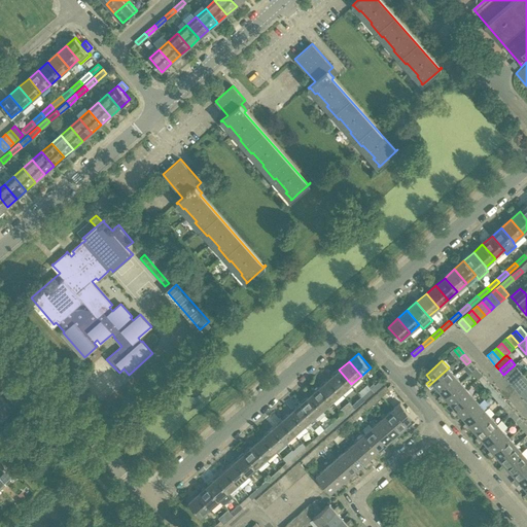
[(472,372),(477,367),(470,361),(466,364),(472,372)]
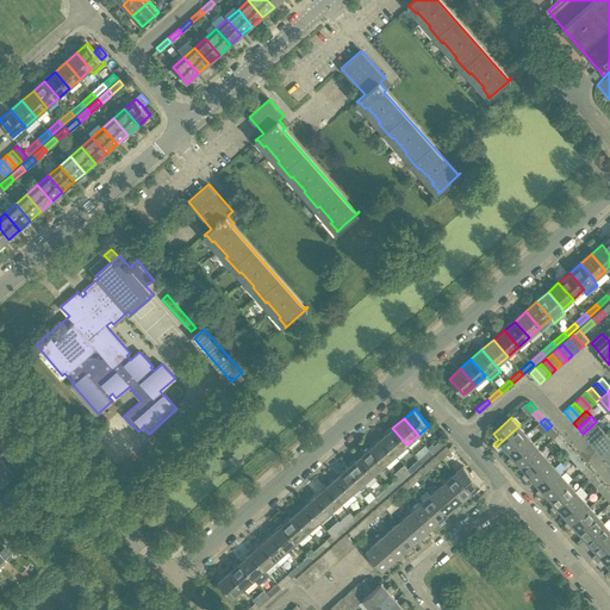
[(592,444),(605,433),(596,422),(583,434),(592,444)]
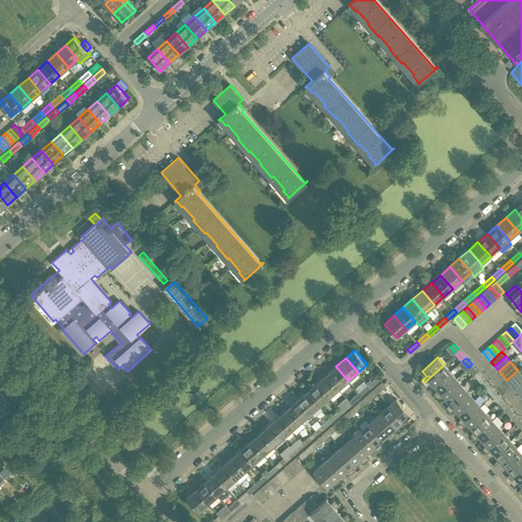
[(434,385),(451,371),(445,364),(424,382),(426,384),(430,380),(434,385)]
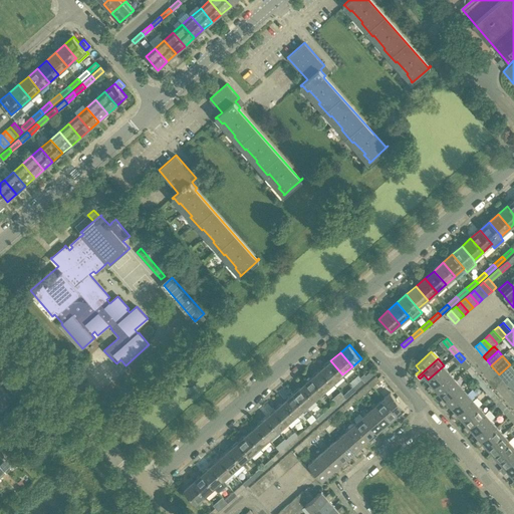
[(467,369),(471,365),(465,358),(461,362),(467,369)]
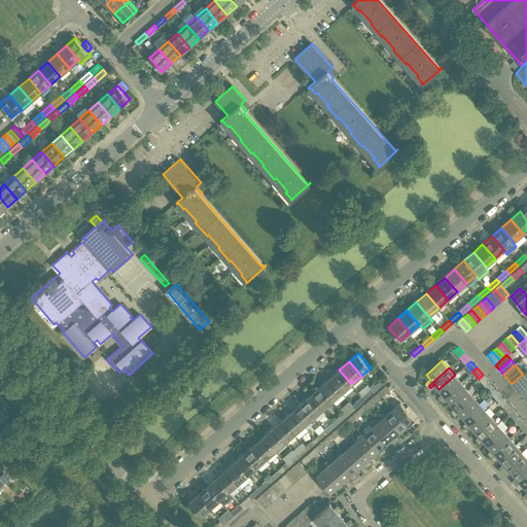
[(342,392),(351,384),(339,370),(329,378),(342,392)]
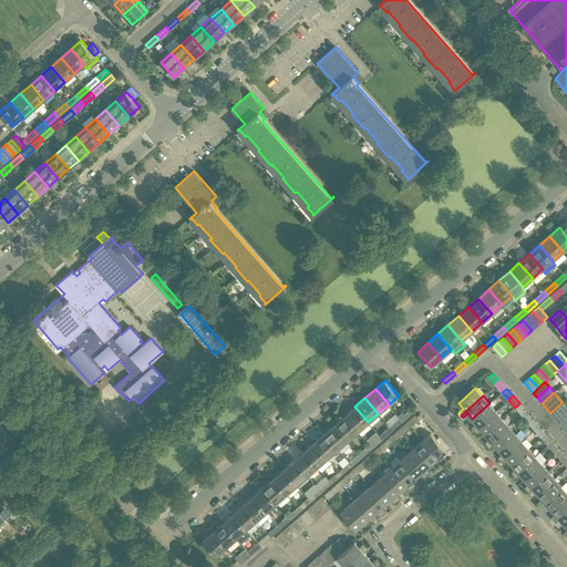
[(559,423),(566,415),(566,408),(563,402),(550,413),(559,423)]
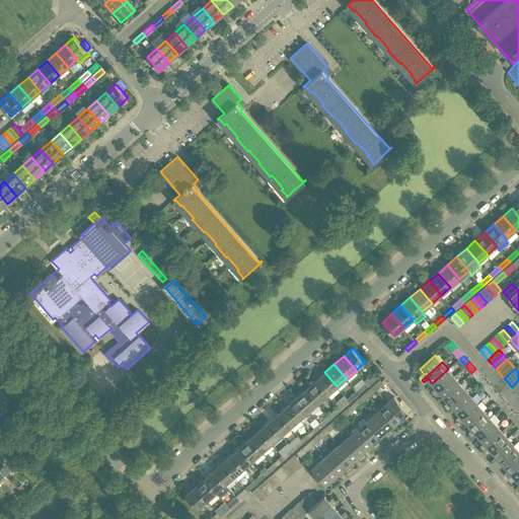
[(434,393),(454,376),(448,369),(432,383),(436,387),(432,391),(434,393)]
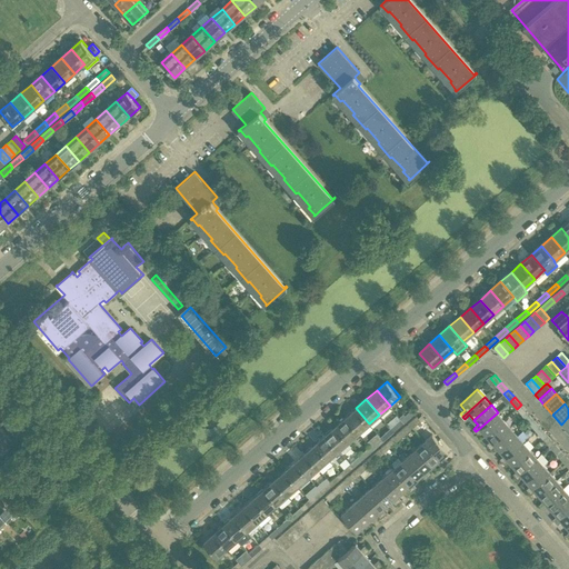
[(523,416),(528,412),(521,405),(517,409),(523,416)]
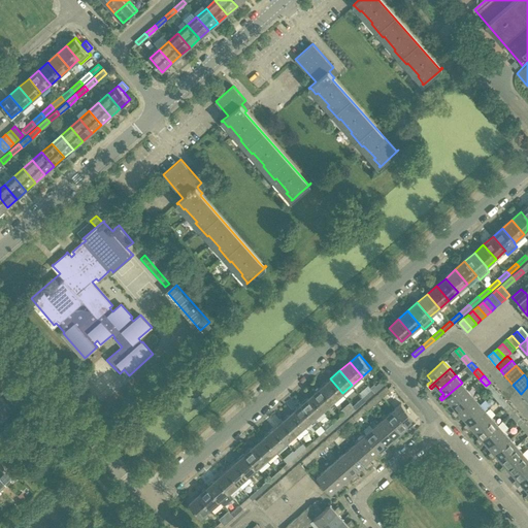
[(333,401),(342,393),(330,378),(321,387),(333,401)]
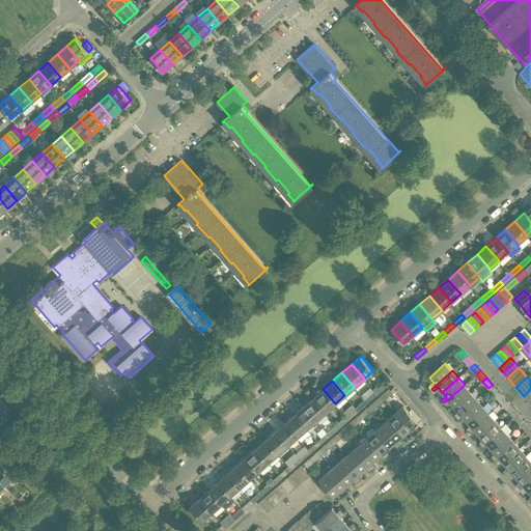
[(263,494),(387,386),(384,383),(378,388),(376,386),(372,389),(373,391),(260,491),(263,494)]
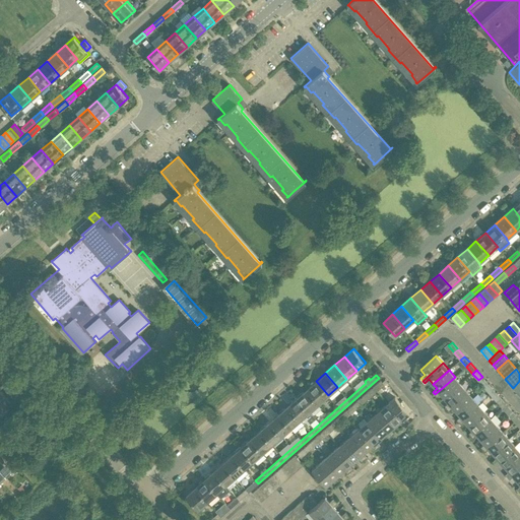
[(445,397),(461,384),(455,377),(435,394),(437,396),(441,393),(445,397)]
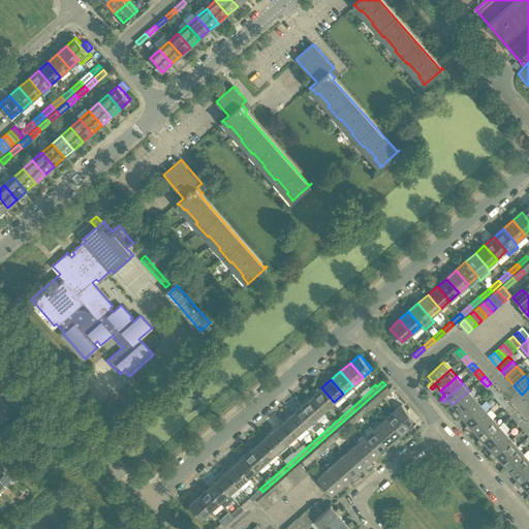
[(493,394),(497,391),(491,383),(487,386),(493,394)]
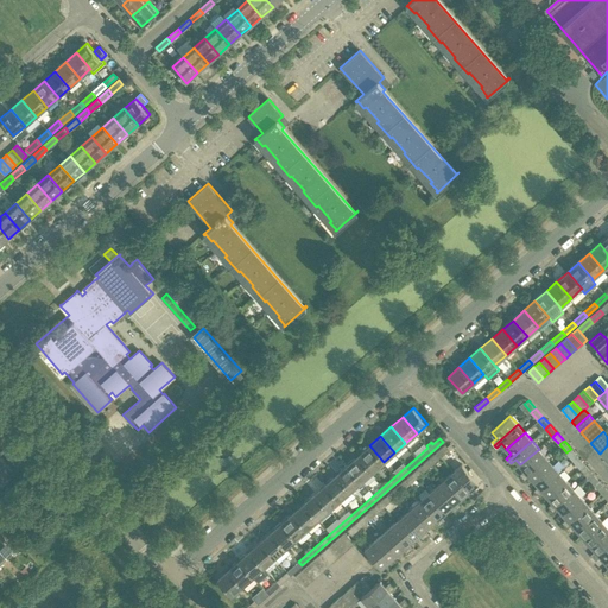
[(443,455),(450,449),(447,447),(445,444),(439,450),(443,455)]
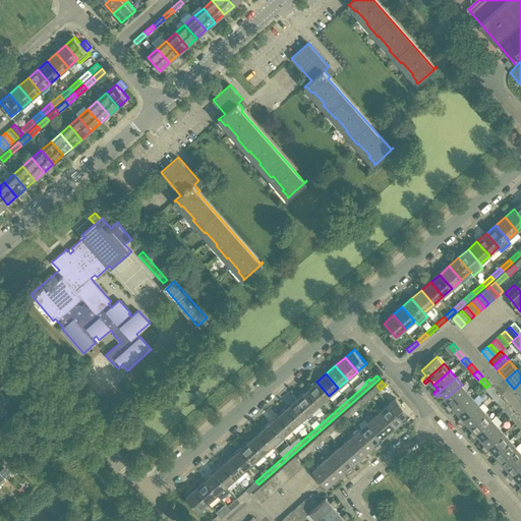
[(320,404),(329,396),(316,382),(307,390),(320,404)]
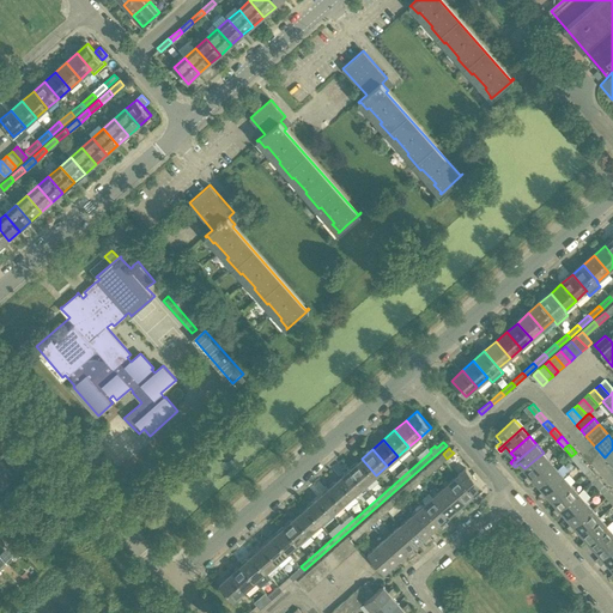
[(527,481),(551,460),(544,453),(525,468),(529,474),(525,478),(527,481)]
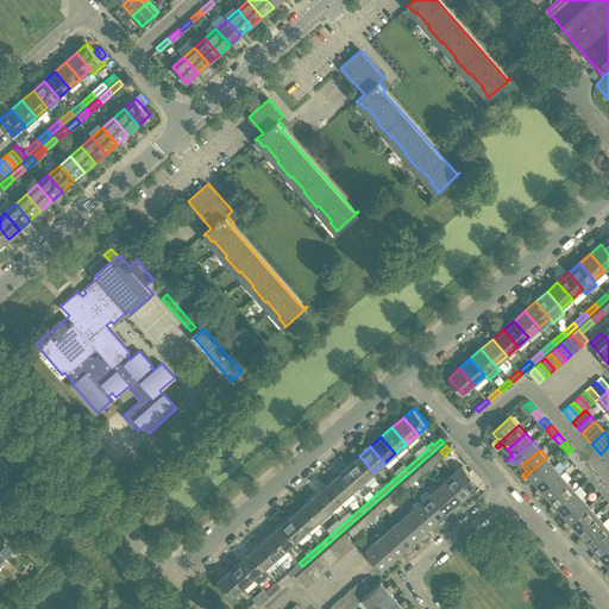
[(575,462),(579,458),(572,450),(567,453),(575,462)]
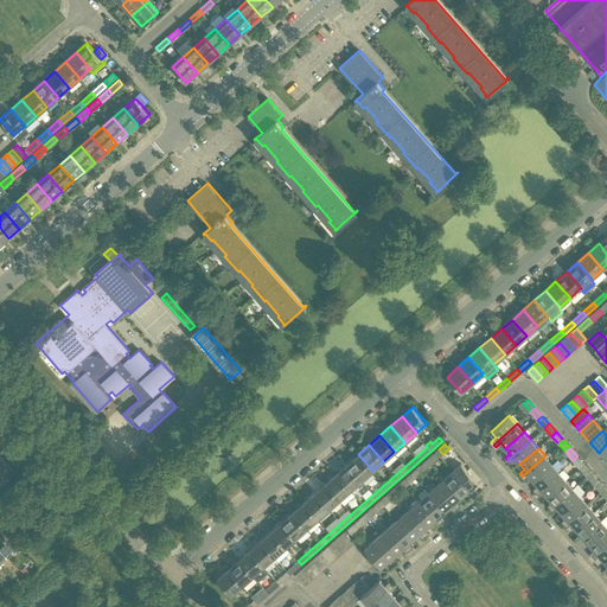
[(438,459),(434,453),(434,454),(428,459),(433,464),(438,459)]
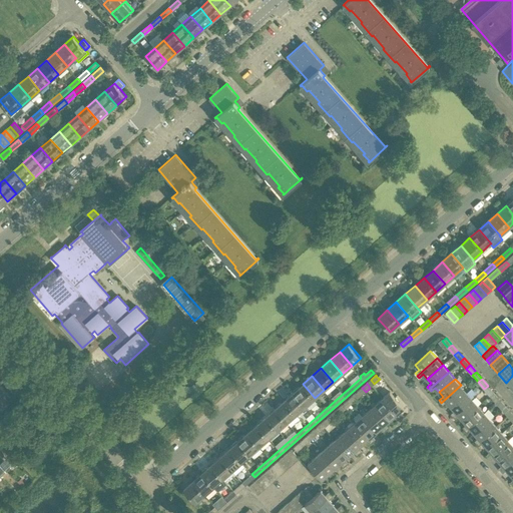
[(306,406),(315,398),(303,384),(294,392),(306,406)]
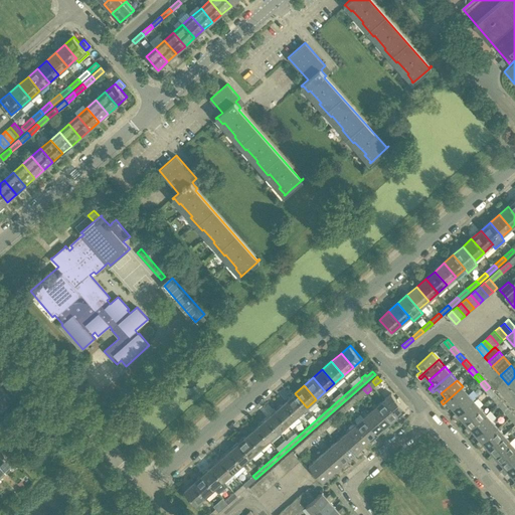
[(453,407),(468,393),(463,386),(443,404),(445,406),(449,403),(453,407)]
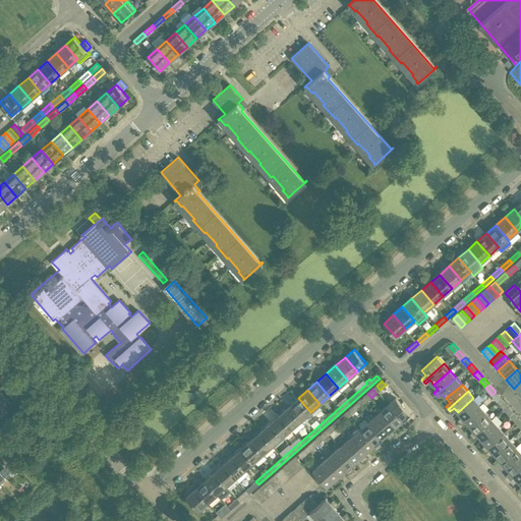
[(498,402),(502,398),(496,392),(491,395),(498,402)]
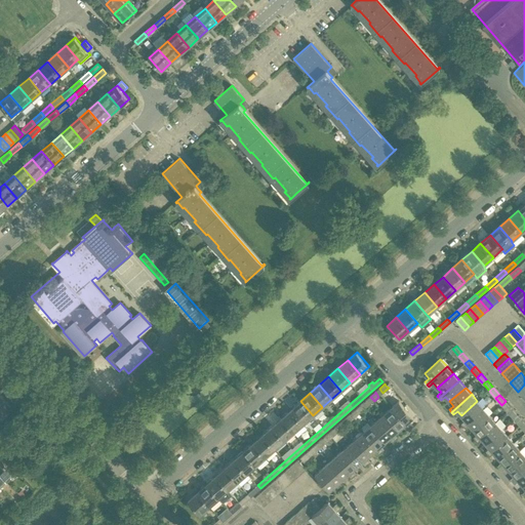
[(370,397),(365,401),(369,405),(374,401),(370,397)]
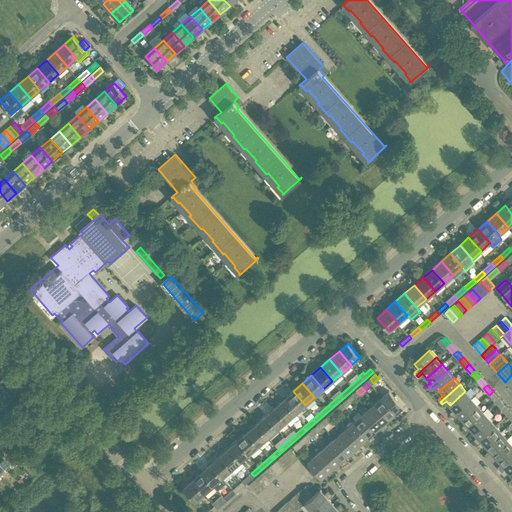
[(0,406),(11,397),(5,389),(0,393),(0,406)]
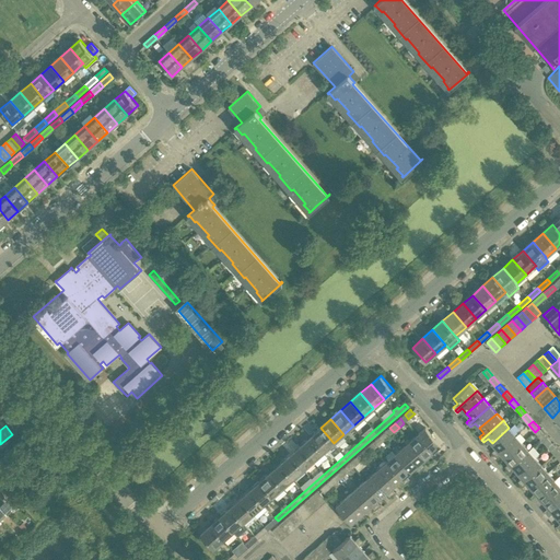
[(324,452),(334,443),(321,428),(311,436),(324,452)]
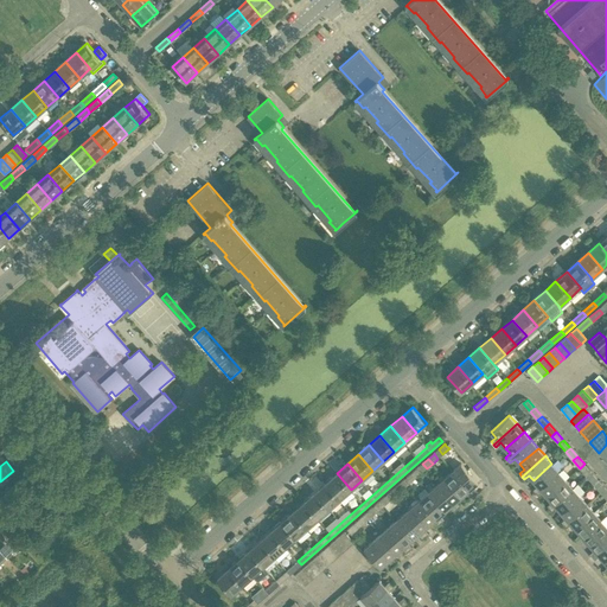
[(473,494),(477,491),(472,486),(478,481),(461,464),(453,471),(473,494)]
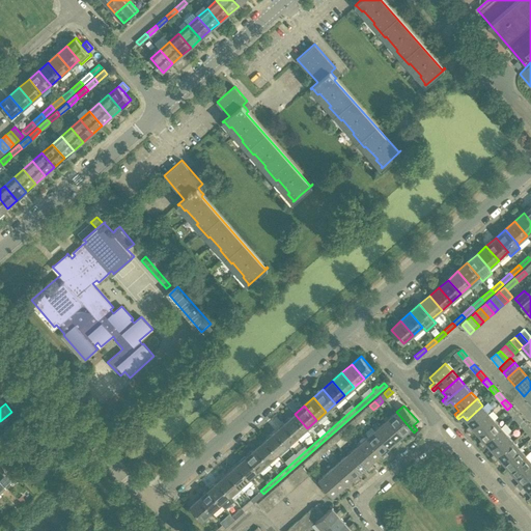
[(469,430),(488,413),(482,406),(467,420),(471,424),(467,428),(469,430)]
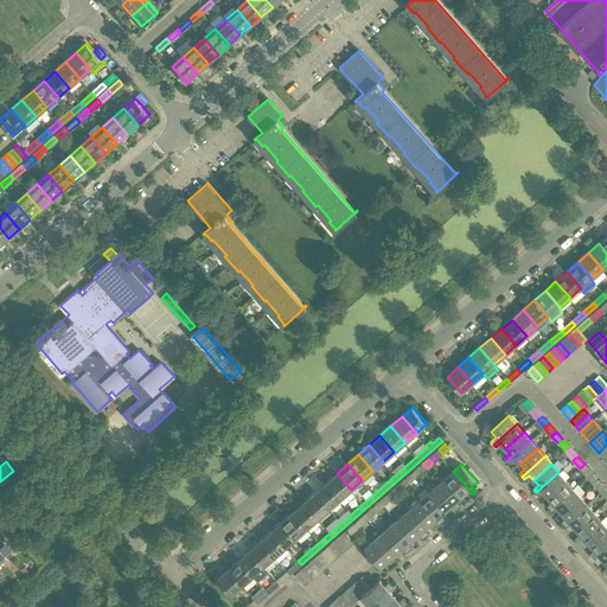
[(587,477),(592,472),(585,464),(580,468),(587,477)]
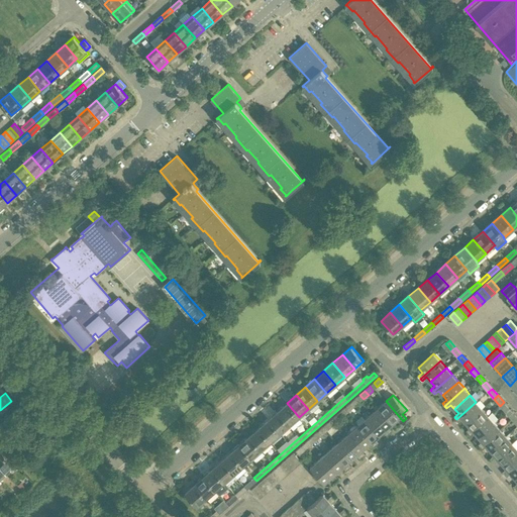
[(355,398),(351,403),(354,407),(359,402),(355,398)]
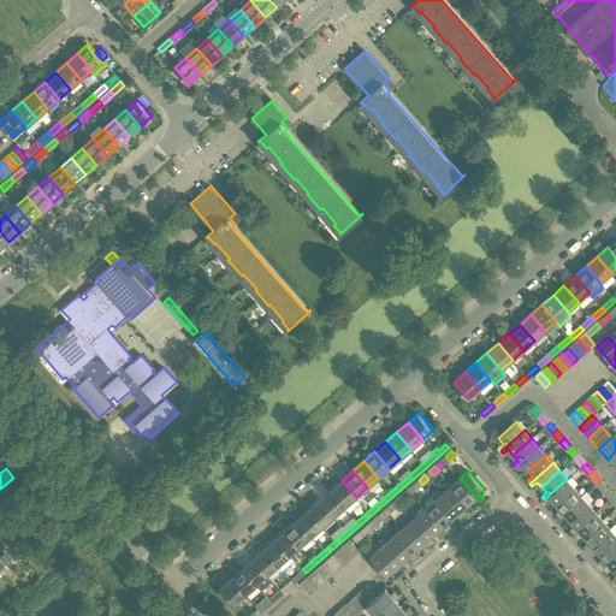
[(480,502),(460,478),(451,485),(468,504),(473,499),(478,504),(480,502)]
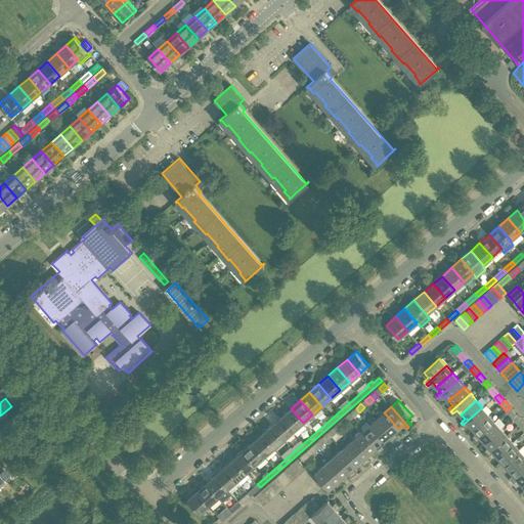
[(473,428),(488,415),(482,407),(463,425),(465,428),(469,424),(473,428)]
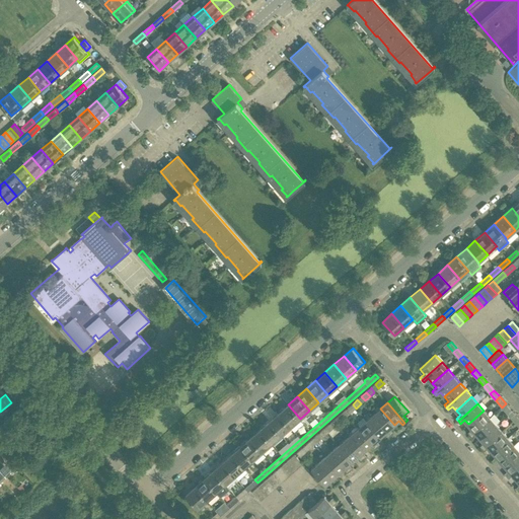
[(507,414),(511,411),(506,403),(502,408),(507,414)]
